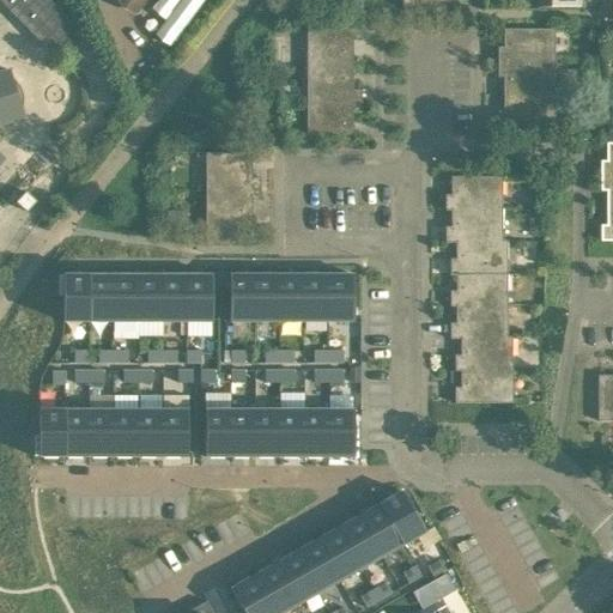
[(74,28),(47,0),(0,0),(0,1),(48,53),(56,44),(64,37),(74,28)]
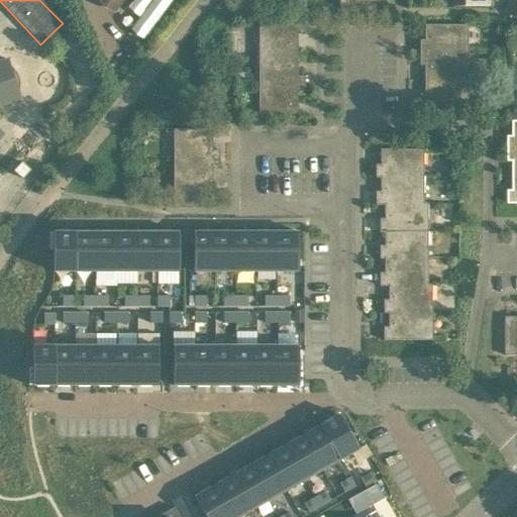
[(122,0),(101,0),(98,5),(111,15),(122,0)]
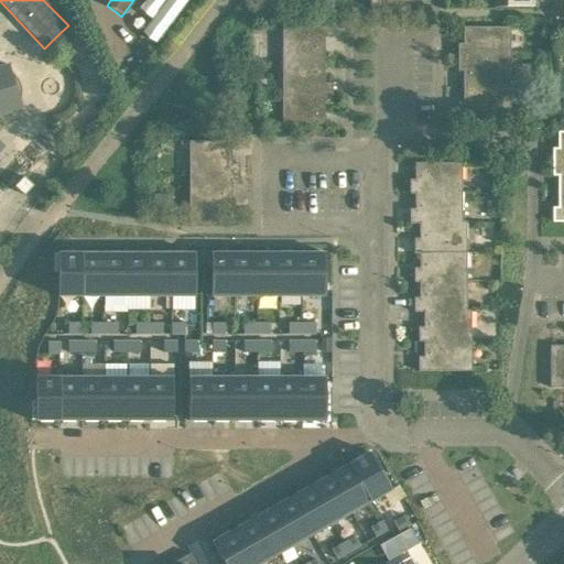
[(197,0),(150,0),(147,6),(159,15),(143,35),(160,49),(197,0)]
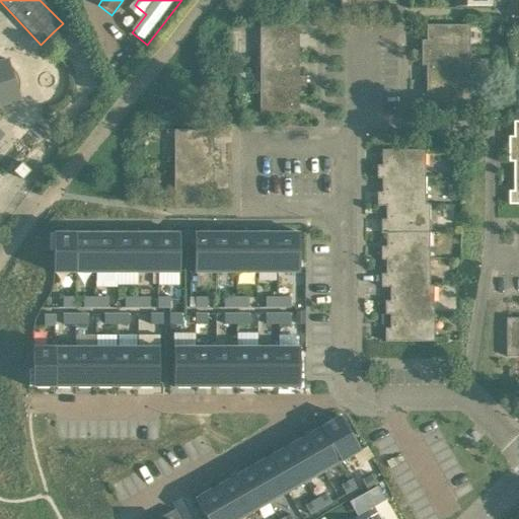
[(258,24),(258,56),(298,56),(298,35),(305,35),(305,25),(258,24)]
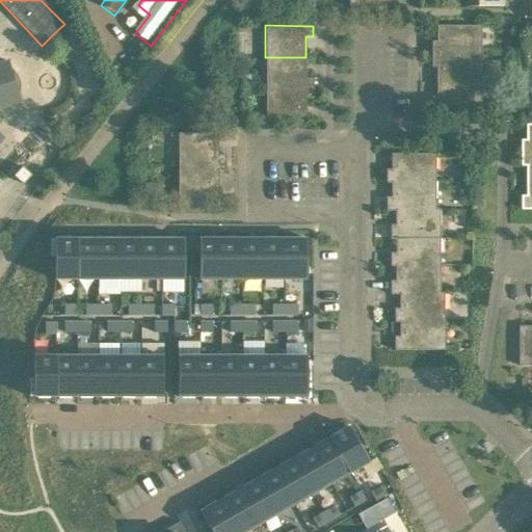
[(431,42),(431,54),(480,54),(480,26),(436,26),(436,42),(431,42)]
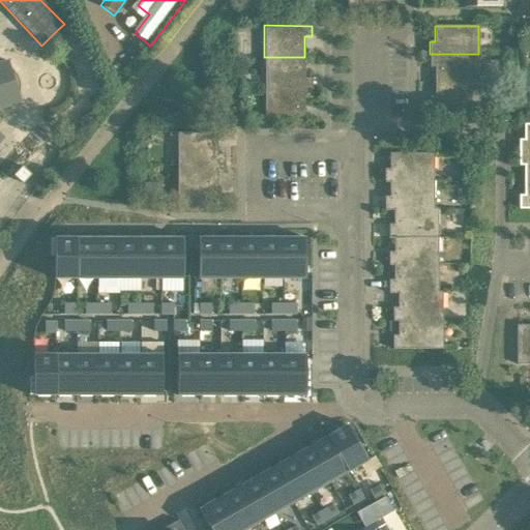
[(55,32),(49,38),(55,46),(62,39),(55,32)]
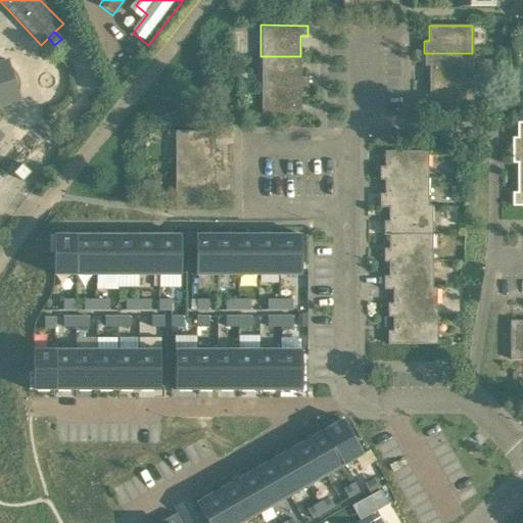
[(429,66),(429,82),(472,82),(472,53),(424,53),(424,66),(429,66)]
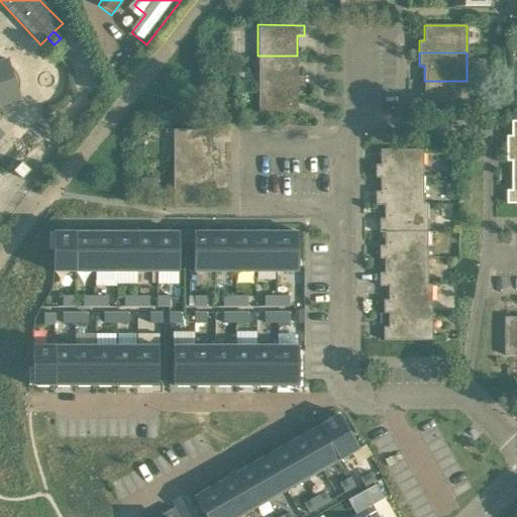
[(257,56),(257,86),(304,87),(304,77),(297,77),(297,56),(257,56)]
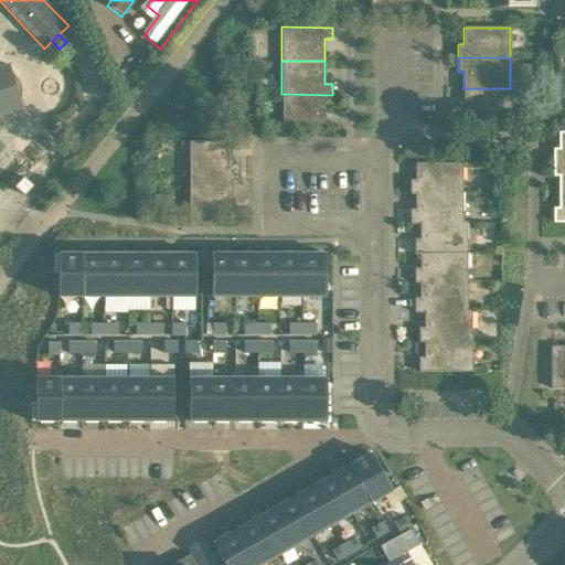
[(0,149),(3,146),(0,142),(0,115),(22,108),(13,75),(11,73),(8,65),(0,67),(0,149)]
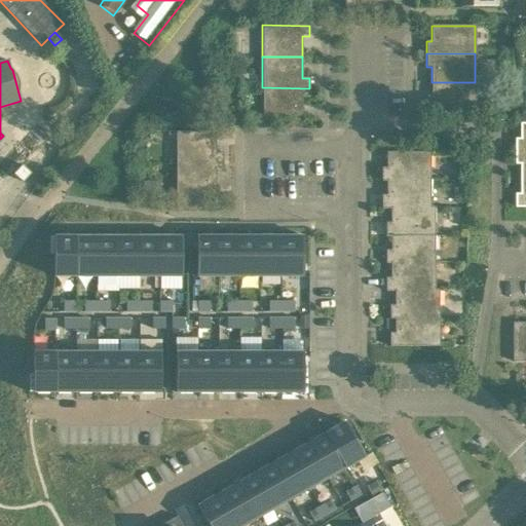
[(475,82),(431,82),(431,97),(426,97),(426,110),(476,110),(475,82)]
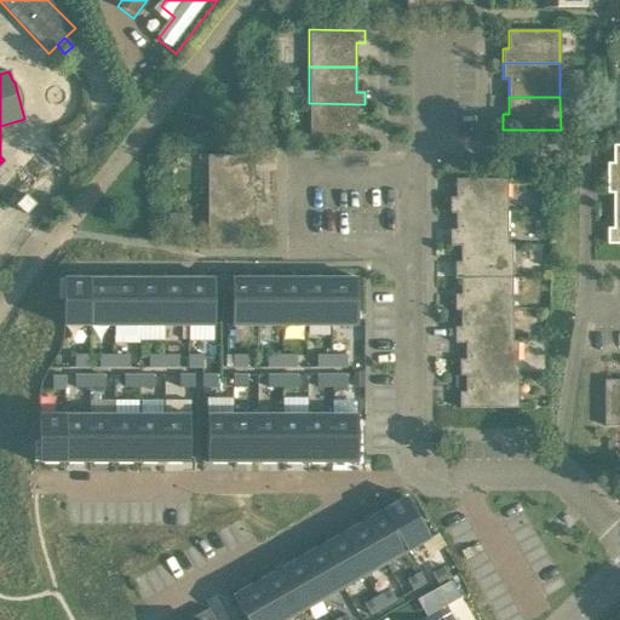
[(365,104),(309,103),(309,141),(356,141),(356,115),(365,115),(365,104)]
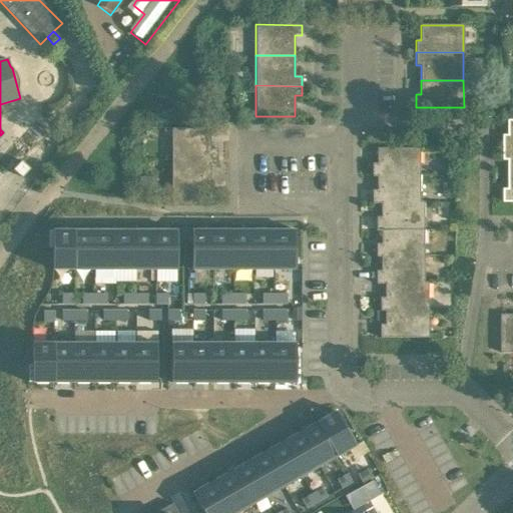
[(504,135),(504,147),(512,146),(512,119),(509,120),(509,135),(504,135)]
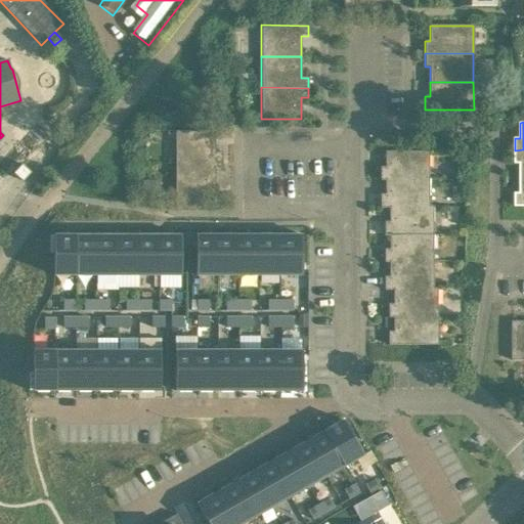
[(175,131),(175,163),(222,163),(222,154),(215,153),(215,131),(175,131)]
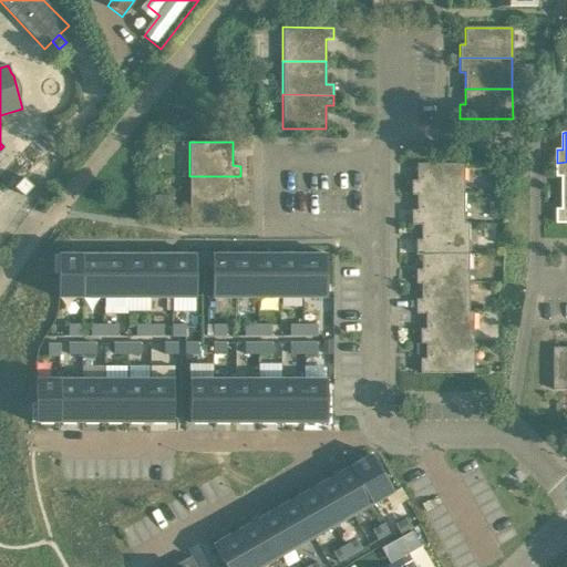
[(563,177),(563,193),(566,193),(566,162),(557,163),(557,177),(563,177)]
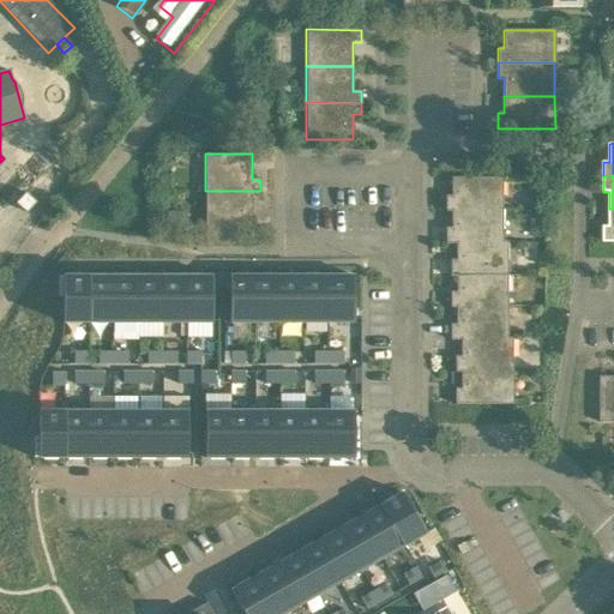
[(445,212),(451,212),(451,211),(503,210),(503,178),(451,178),(451,196),(445,196),(445,212)]
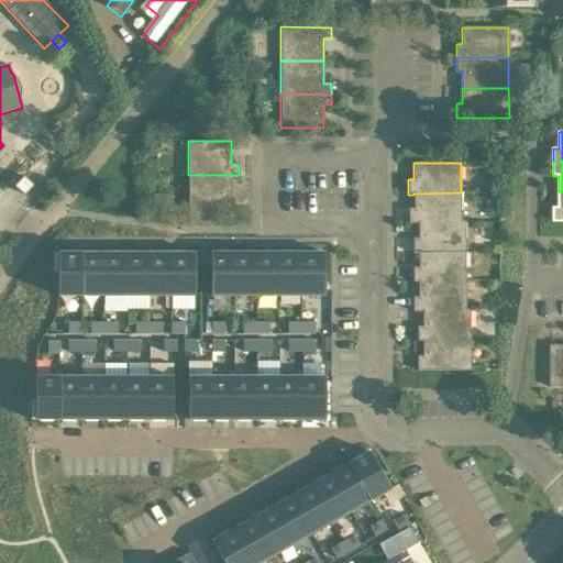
[(239,175),(188,175),(188,209),(216,209),(231,209),(231,186),(239,186),(239,175)]
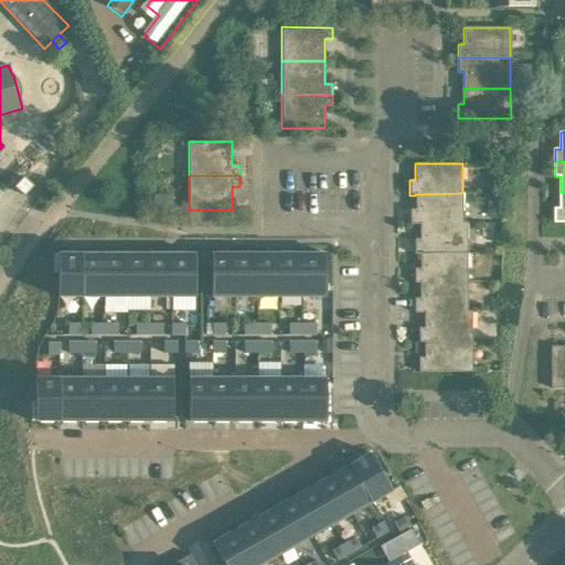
[(13,187),(23,195),(32,185),(22,178),(13,187)]
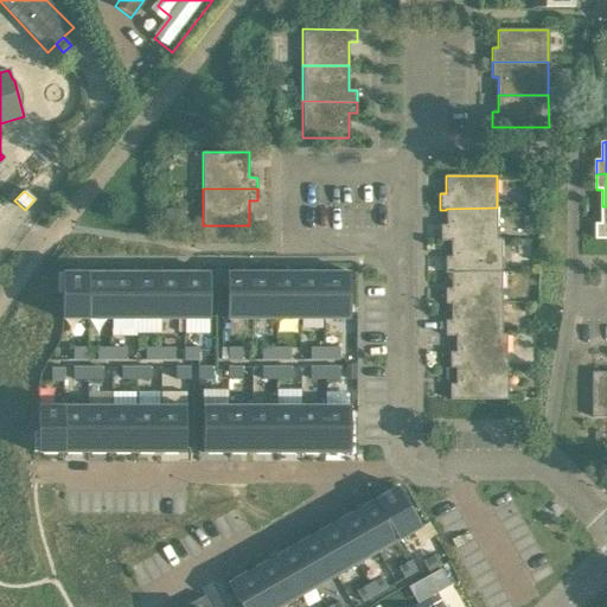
[(606,206),(602,206),(602,224),(596,223),(596,240),(606,238),(606,206)]
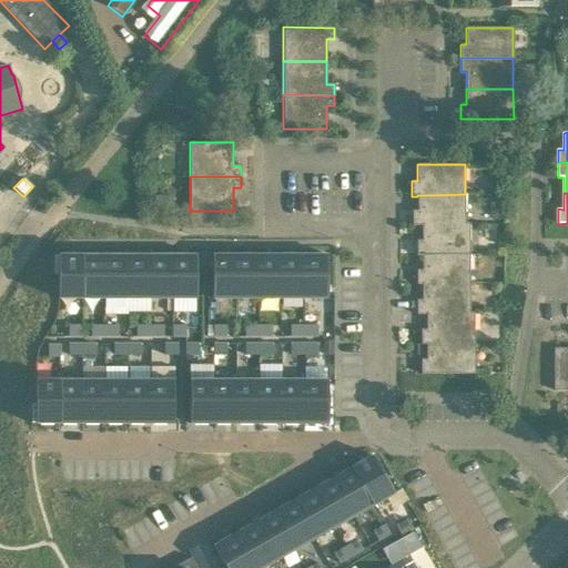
[(412,225),(422,226),(422,224),(465,224),(465,223),(465,194),(417,195),(417,196),(417,211),(412,211),(412,225)]
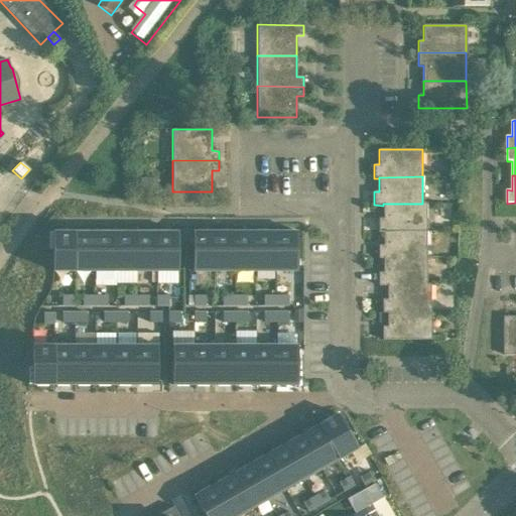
[(449,177),(449,189),(458,189),(459,177),(449,177)]
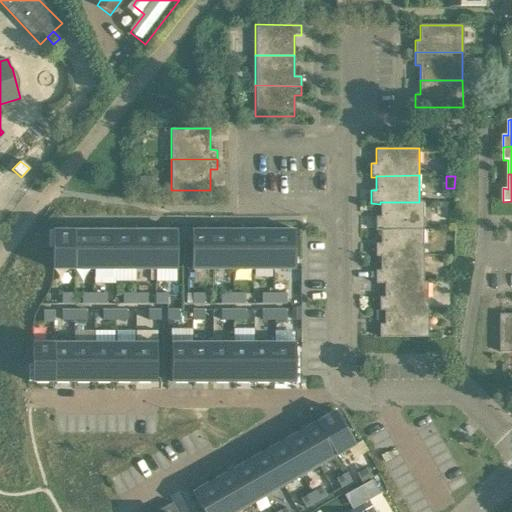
[(151,178),(139,178),(140,190),(151,190),(151,178)]
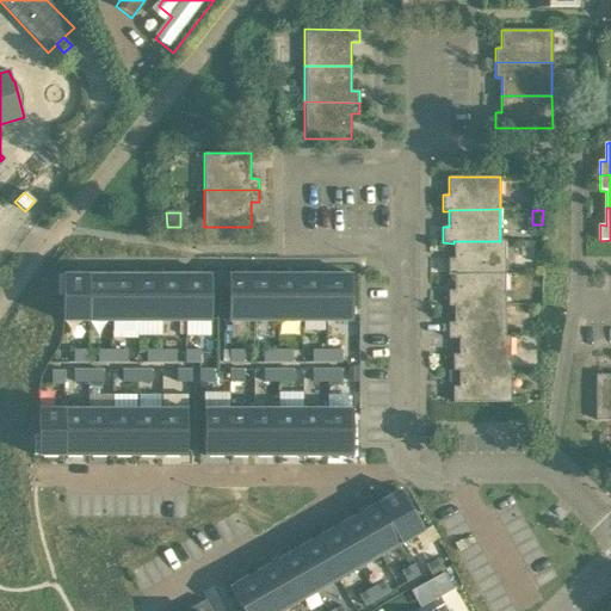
[(234,244),(234,227),(204,227),(204,244),(234,244)]
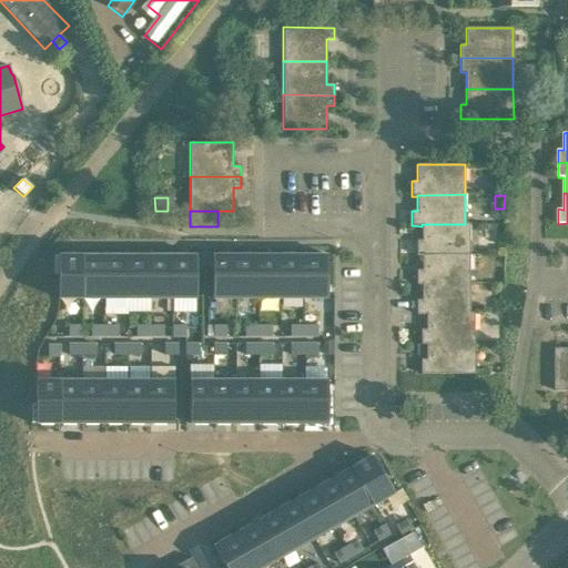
[(416,255),(422,255),(422,254),(469,254),(469,223),(465,223),(465,224),(422,224),(422,226),(422,241),(416,241),(416,255)]
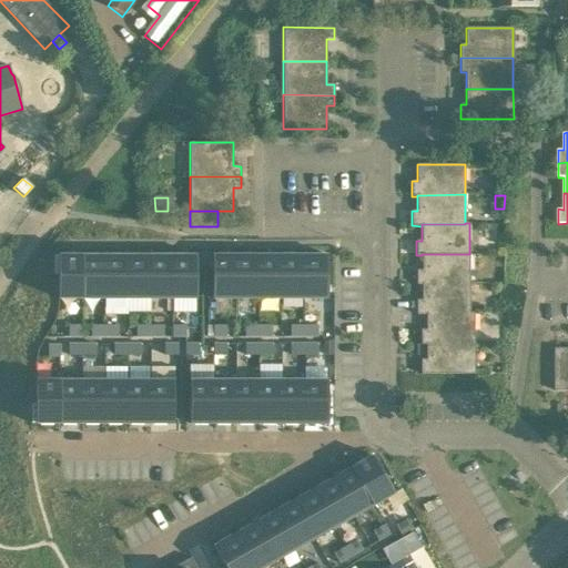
[(416,285),(422,285),(469,285),(469,254),(422,254),(422,255),(422,271),(416,271),(416,285)]
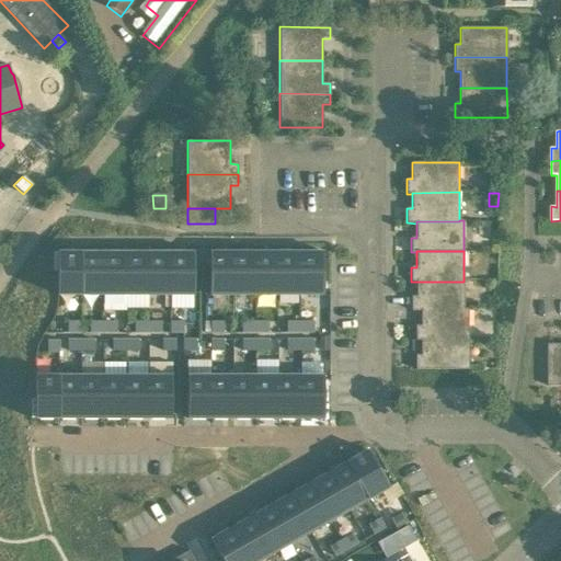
[(80,295),(80,252),(53,252),(53,272),(57,272),(57,295),(80,295)]
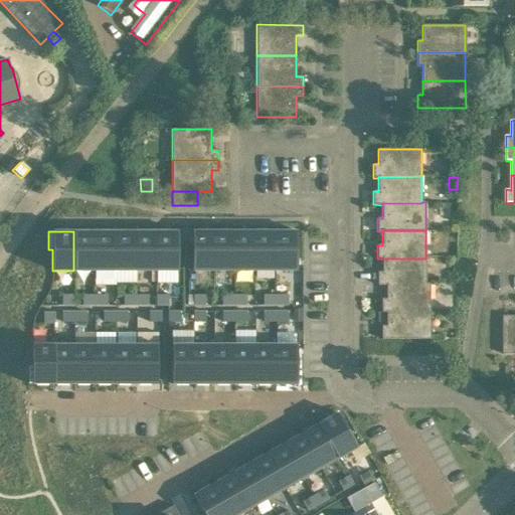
[(94,271),(94,231),(73,231),(73,271),(94,271)]
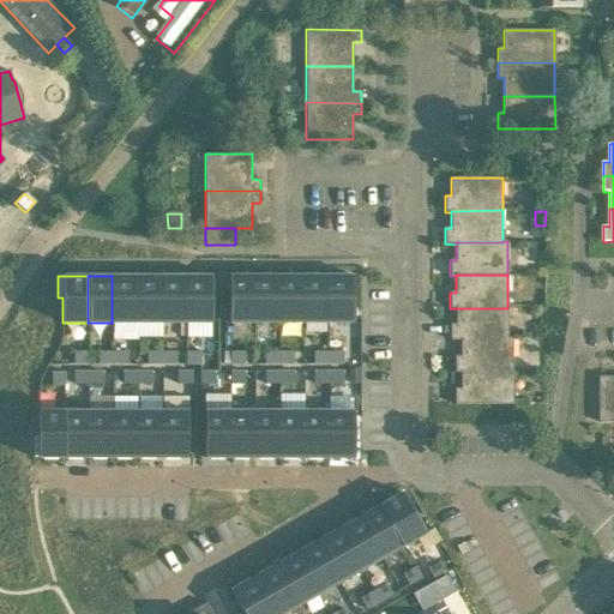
[(137,323),(137,276),(112,276),(112,323),(137,323)]
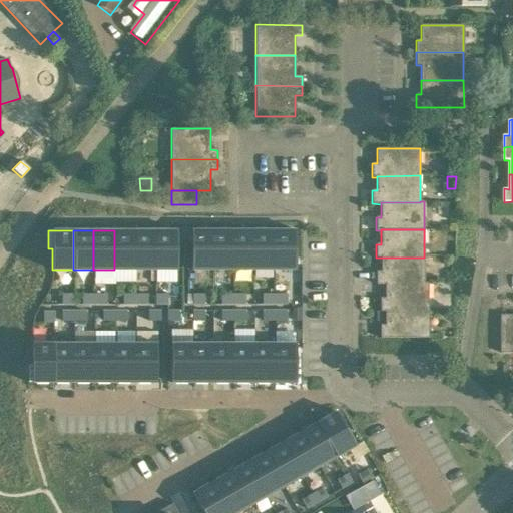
[(135,270),(135,230),(114,230),(114,270),(135,270)]
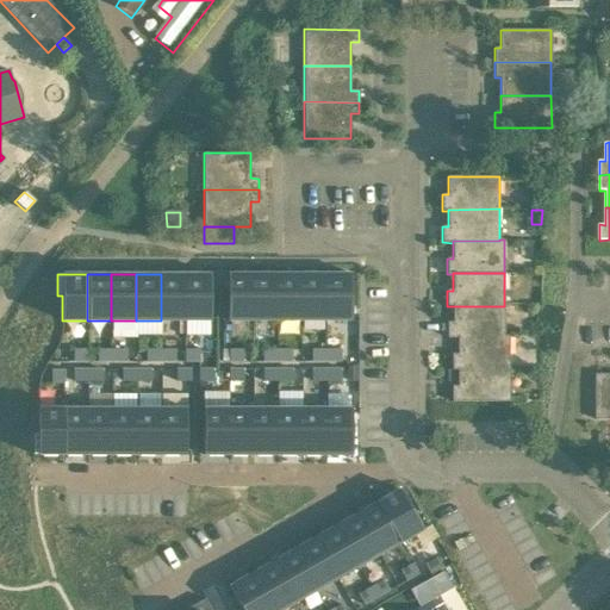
[(186,321),(186,274),(161,274),(161,321),(186,321)]
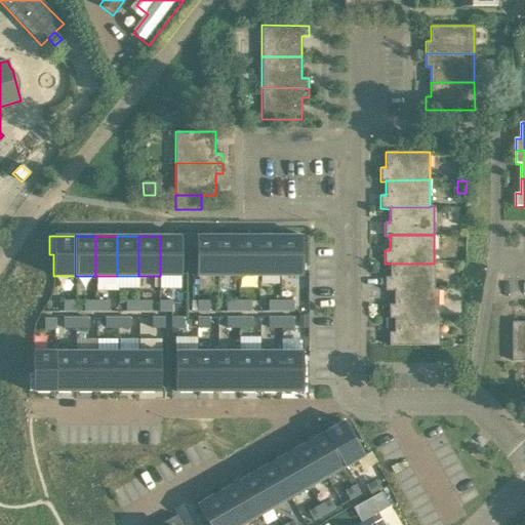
[(182,276),(182,236),(160,236),(160,276),(182,276)]
